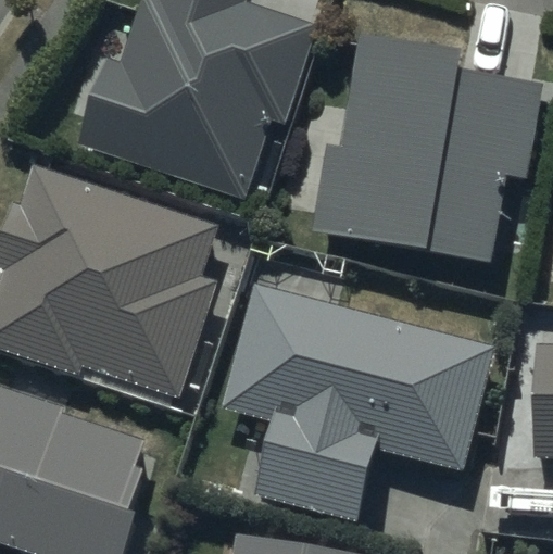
[(104,59),(76,143),(242,198),(268,117),(283,122),(312,28),(242,7),(243,0),(140,0),(121,64),(104,59)]
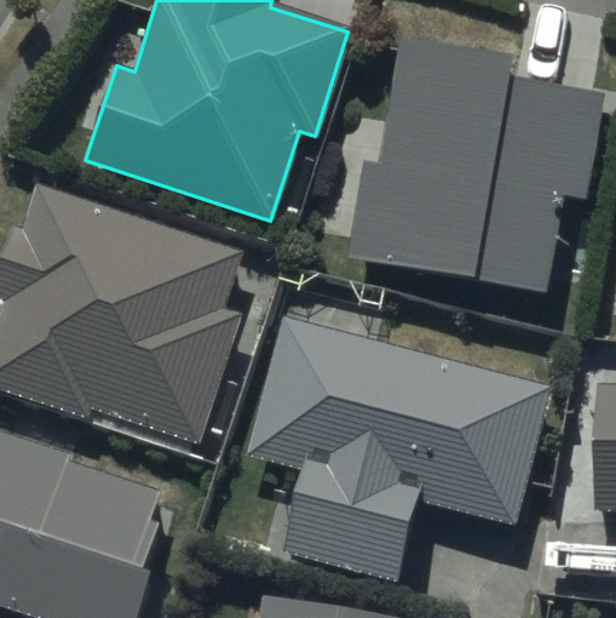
[(512,56),(397,43),(383,165),(364,162),(352,262),(548,290),(560,194),(586,196),(599,93),(510,79),(512,56)]
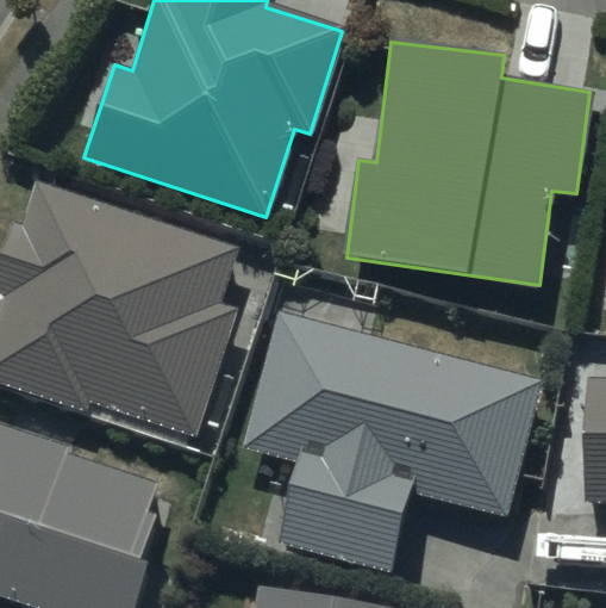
[(239,248),(39,181),(25,228),(12,224),(0,262),(0,291),(5,293),(0,306),(0,386),(86,415),(89,404),(195,439),(238,308),(222,303),(239,248)]
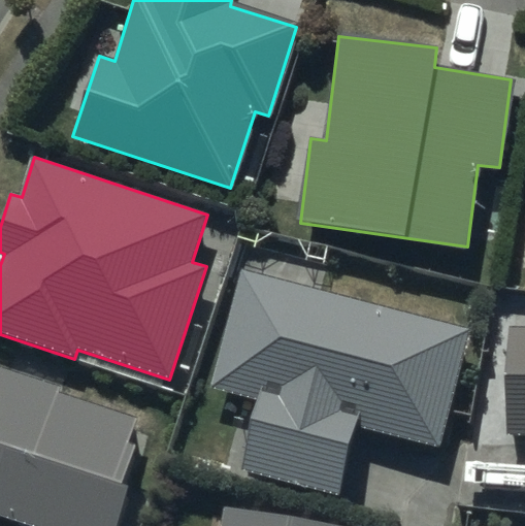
[(469,329),(239,269),(209,387),(259,400),(240,469),(337,495),(356,423),(438,445),(469,329)]
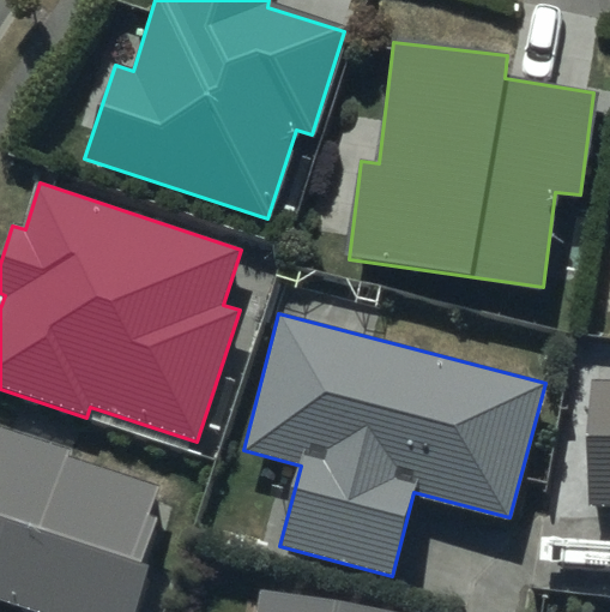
[(609,382),(589,383),(587,508),(609,508),(609,382)]
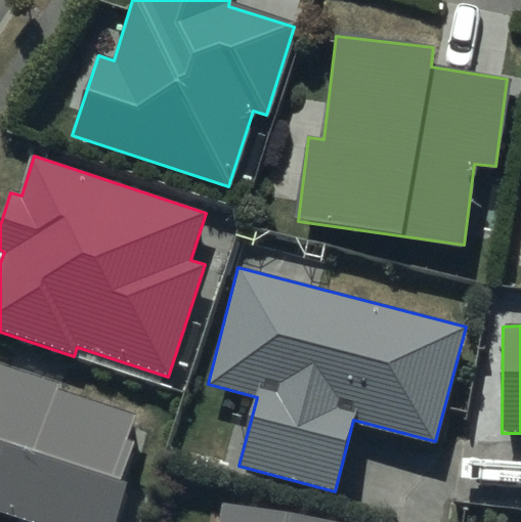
[(59,385),(0,365),(0,511),(35,521),(116,521),(128,482),(116,478),(136,416),(57,391),(59,385)]
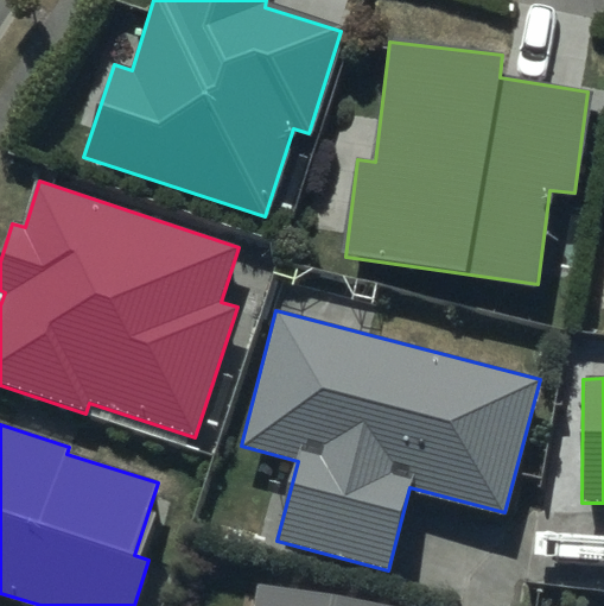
[(375,605),(256,588),(253,605),(375,605)]
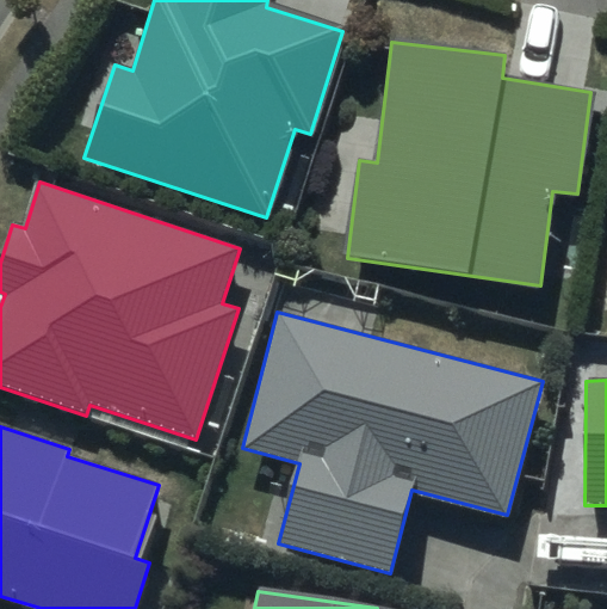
All buildings are outlined.
